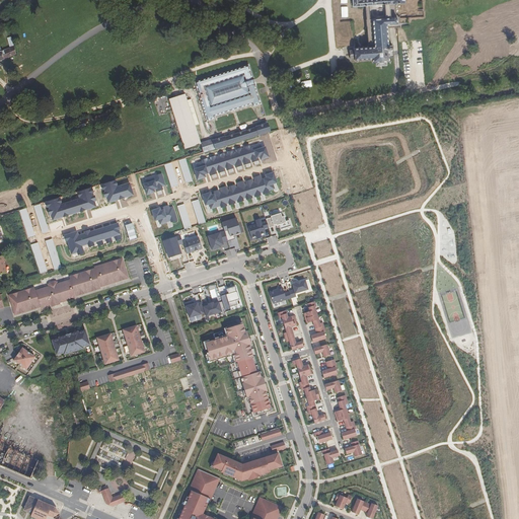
[(354,48),(354,51),(350,51),(351,58),(355,58),(355,60),(372,59),(373,62),(390,61),(389,58),(393,58),(393,46),(389,46),(387,24),(397,23),(397,18),(391,19),(390,4),(405,3),(404,0),(352,0),(353,7),(366,6),(367,19),(366,19),(366,22),(372,22),(374,47),(369,47),(354,48)]
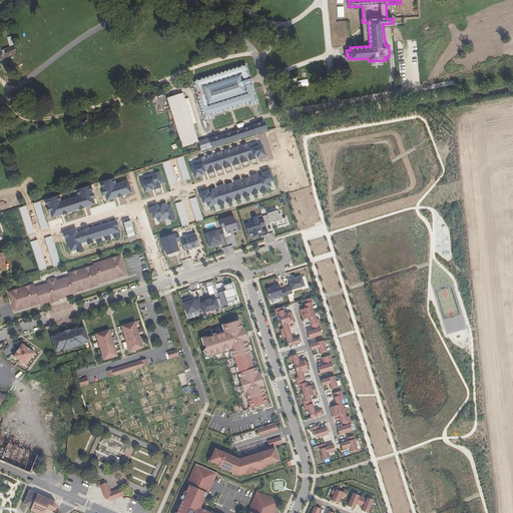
[(0,60),(16,54),(11,36),(7,37),(10,47),(1,50),(0,47),(0,46),(0,60)]
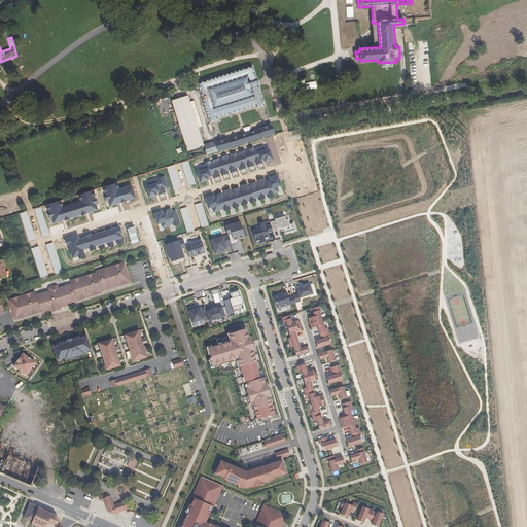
[(266,106),(252,66),(198,83),(210,124),(219,120),(218,118),(255,106),(256,109),(266,106)]
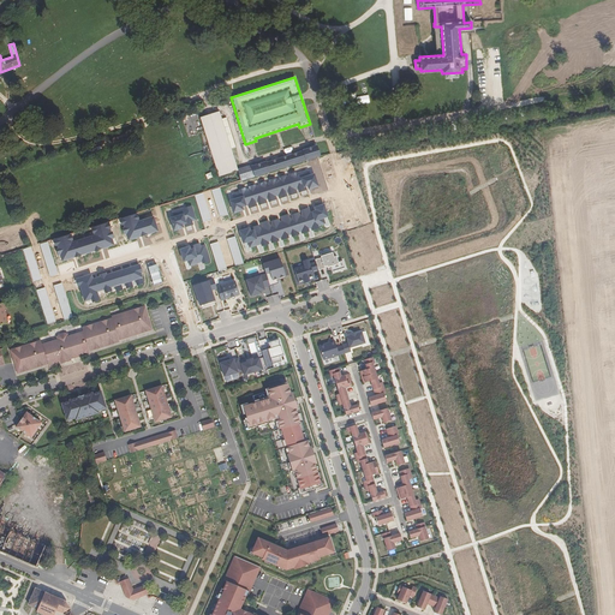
[(222,119),(220,112),(201,118),(215,163),(215,165),(219,177),(238,171),(238,169),(232,149),(222,119)]
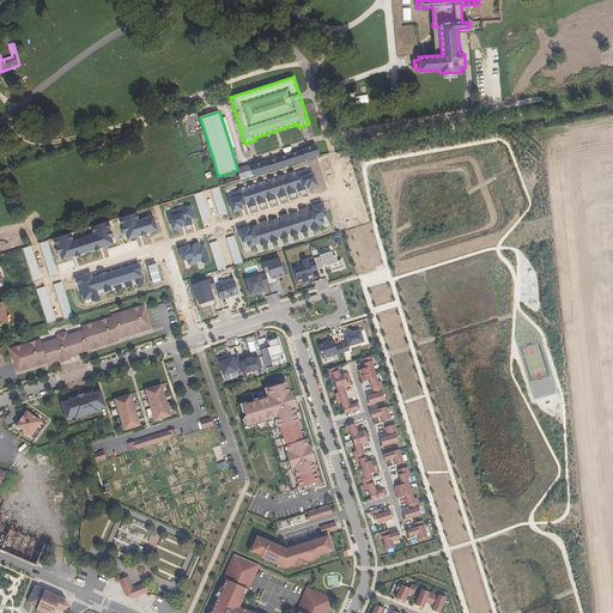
[(235,147),(225,117),(222,119),(231,149),(235,147)]
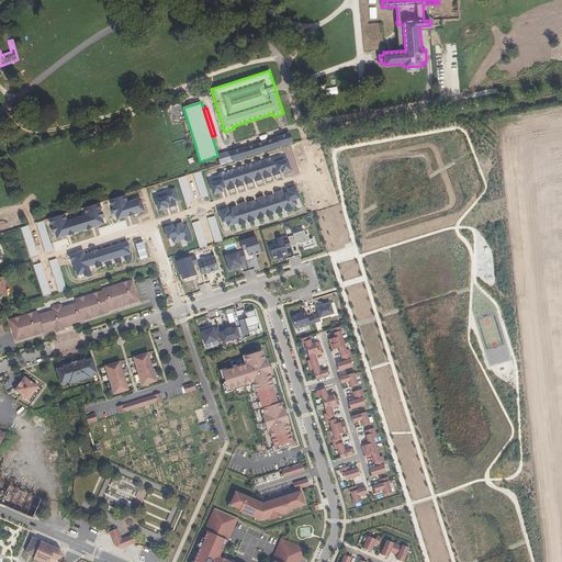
[(221,166),(250,156),(293,143),(290,134),(289,134),(284,135),(278,137),(278,138),(243,149),(243,148),(231,152),(217,155),(217,156),(221,166)]
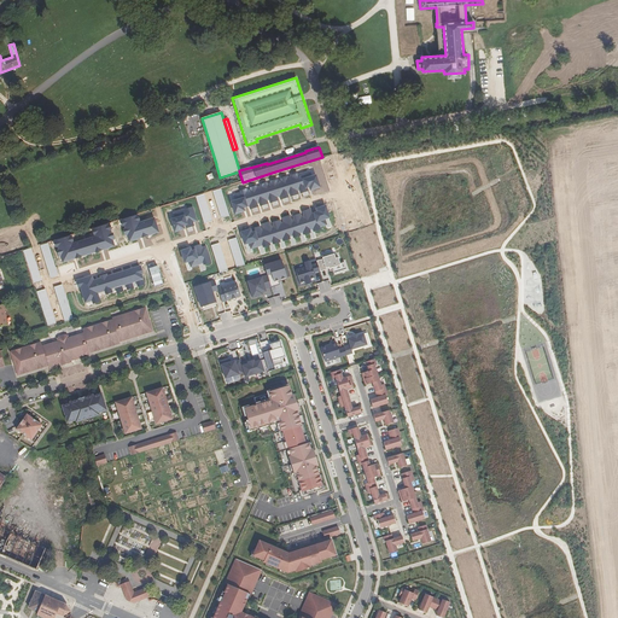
[(233,194),(235,200),(231,202),(234,215),(245,211),(244,208),(309,187),(310,191),(320,188),(316,175),(312,176),(310,170),(233,194)]
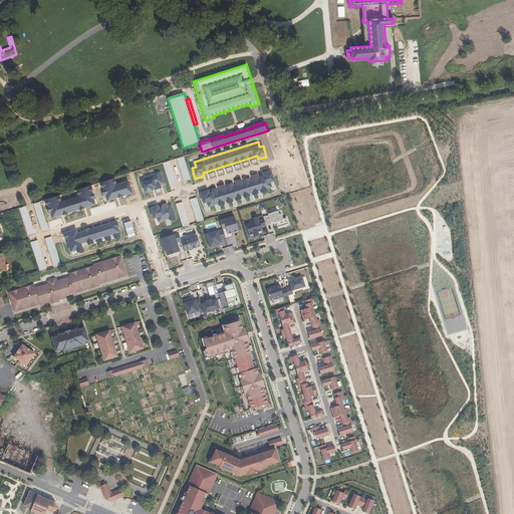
[(184,182),(191,179),(184,158),(177,160),(184,182)]
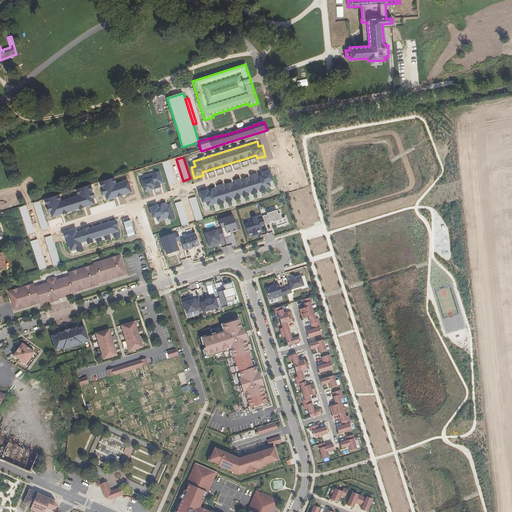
[(169,185),(176,183),(169,161),(162,163),(169,185)]
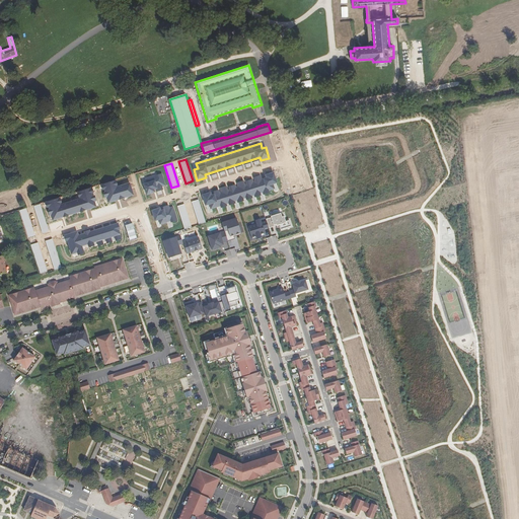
[(202,195),(205,206),(209,205),(211,209),(275,189),(274,184),(277,183),(274,172),(265,175),(266,177),(212,195),(211,192),(202,195)]
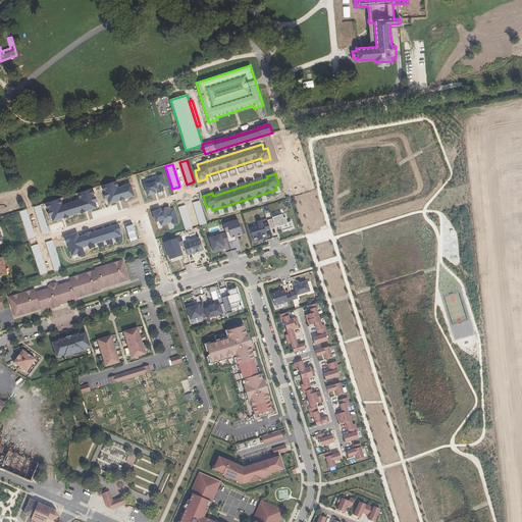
[(147,179),(148,184),(144,185),(147,196),(156,194),(155,191),(156,190),(157,193),(164,191),(163,188),(166,187),(163,174),(147,179)]
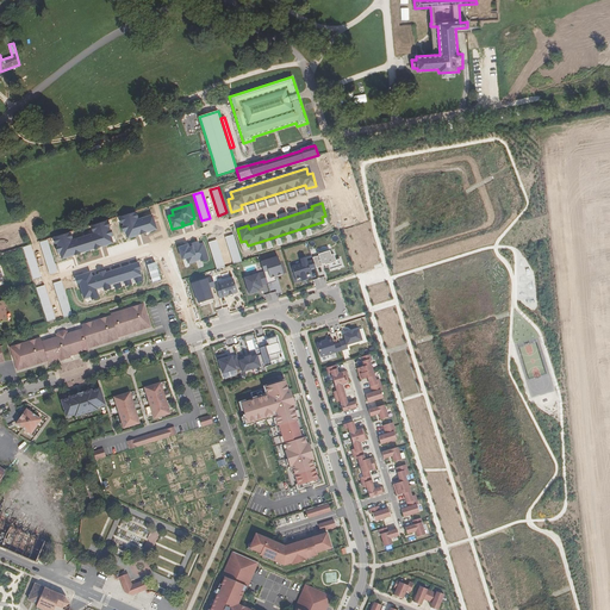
[(137,219),(135,212),(120,217),(128,238),(157,229),(153,215),(137,219)]
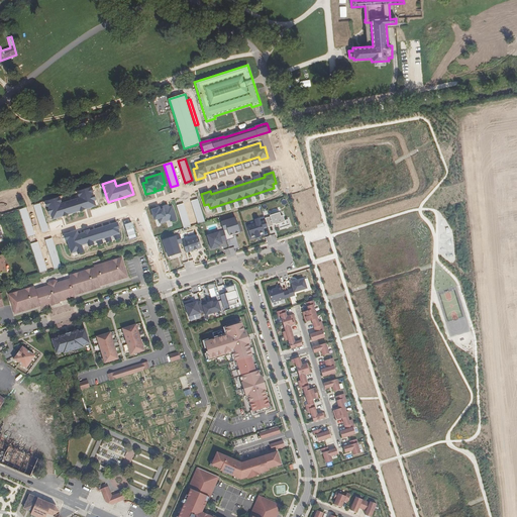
[(59,197),(46,201),(53,220),(96,206),(90,187),(78,191),(80,197),(61,203),(59,197)]
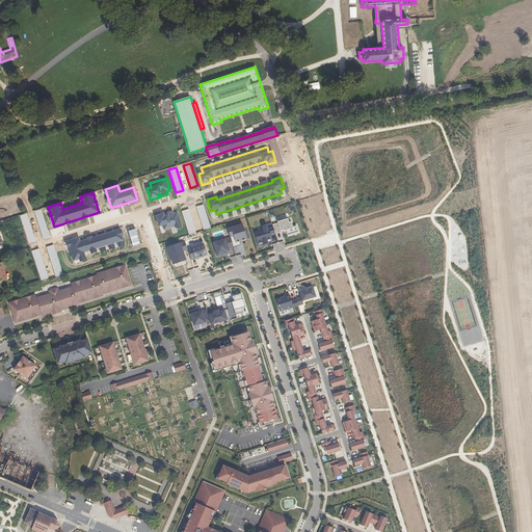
[(211,228),(204,205),(195,207),(203,230),(211,228)]
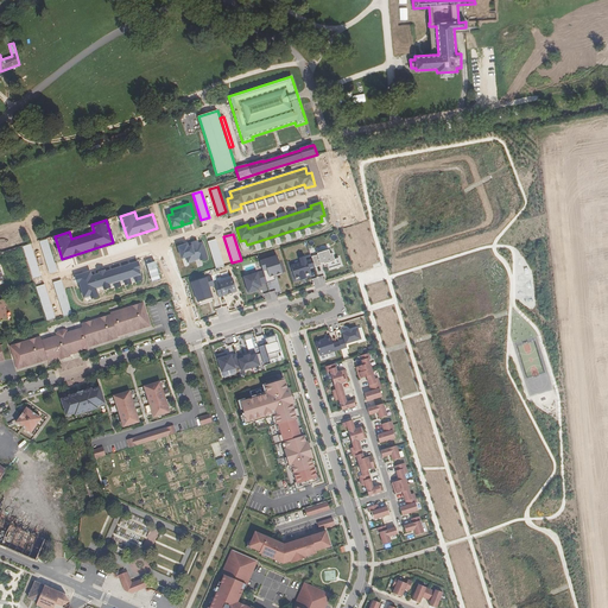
[(50,273),(57,271),(48,239),(39,241),(50,273)]
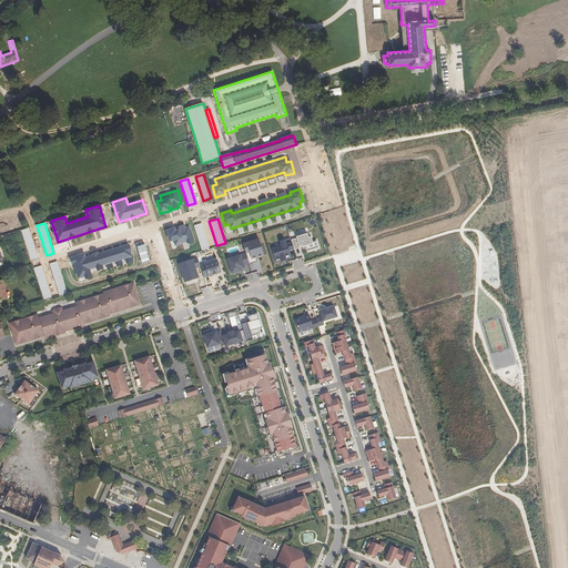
[(210,247),(202,223),(194,226),(202,250),(210,247)]
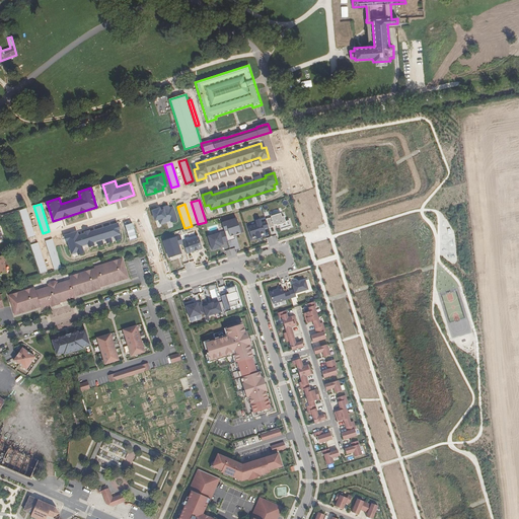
[(155,221),(159,220),(160,225),(170,221),(171,222),(178,220),(173,207),(169,208),(169,205),(152,210),(155,221)]
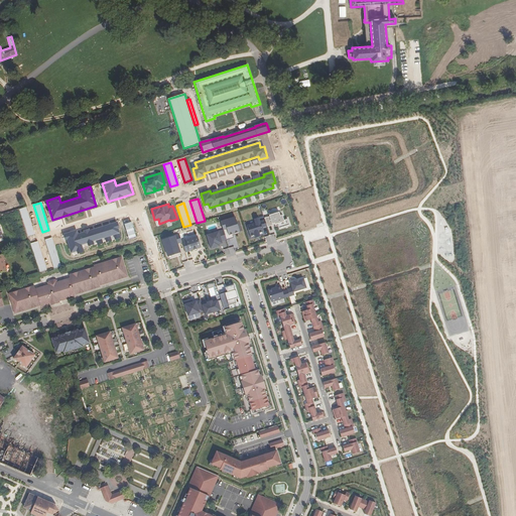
[(28,236),(34,234),(26,208),(19,210),(28,236)]
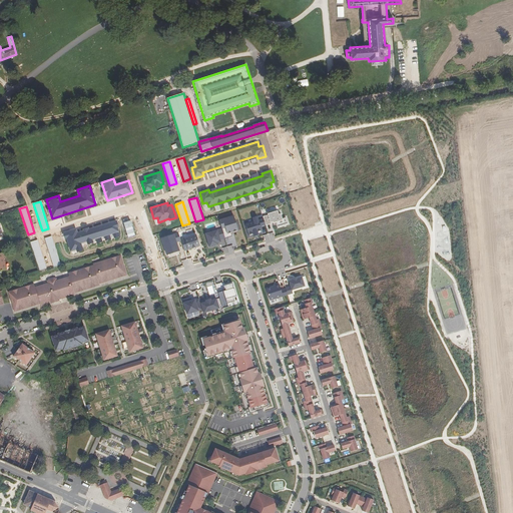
[(264,218),(266,224),(274,222),(274,223),(275,225),(277,224),(278,226),(288,223),(286,217),(283,219),(281,214),(279,214),(279,212),(278,211),(273,212),(268,214),(268,215),(263,216),(264,218)]
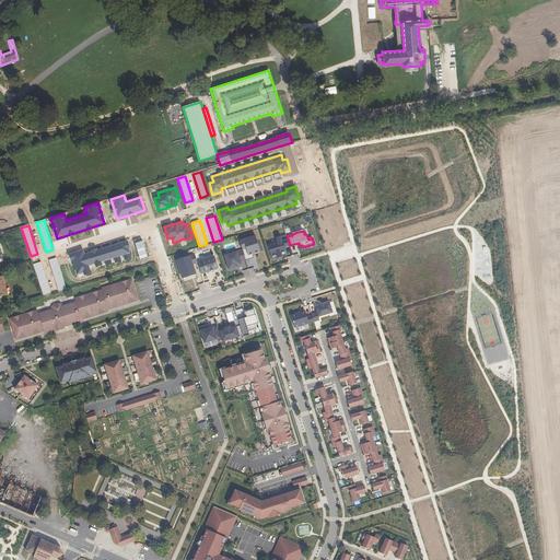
[(255,236),(240,241),(242,247),(245,246),(247,253),(258,249),(259,249),(255,236)]
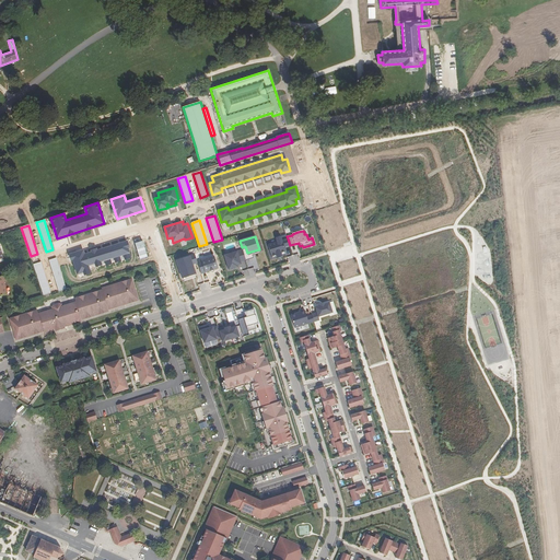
[(290,245),(288,238),(268,245),(272,257),(277,256),(278,258),(282,257),(281,253),(286,252),(284,248),(290,246),(290,245)]
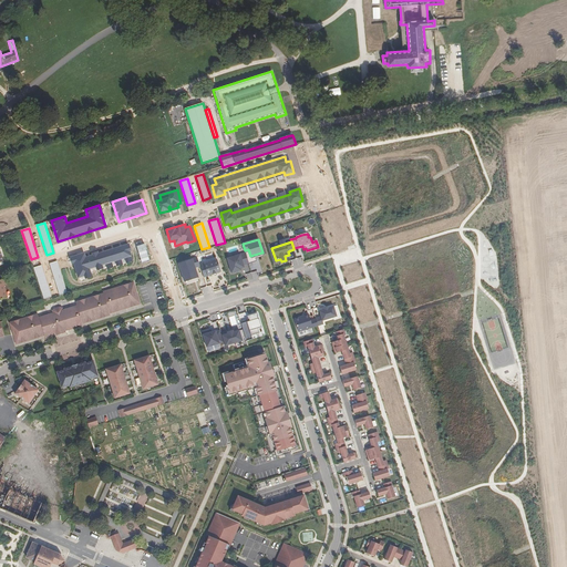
[(85,279),(93,277),(90,269),(133,256),(129,244),(86,257),(85,253),(71,257),(78,278),(85,276),(85,279)]
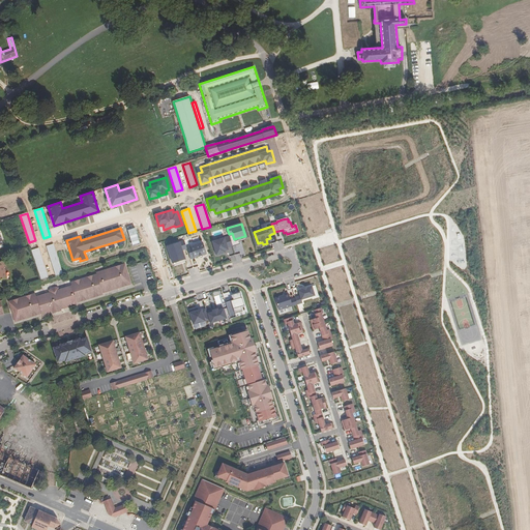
[(140,243),(135,228),(127,230),(133,245),(140,243)]
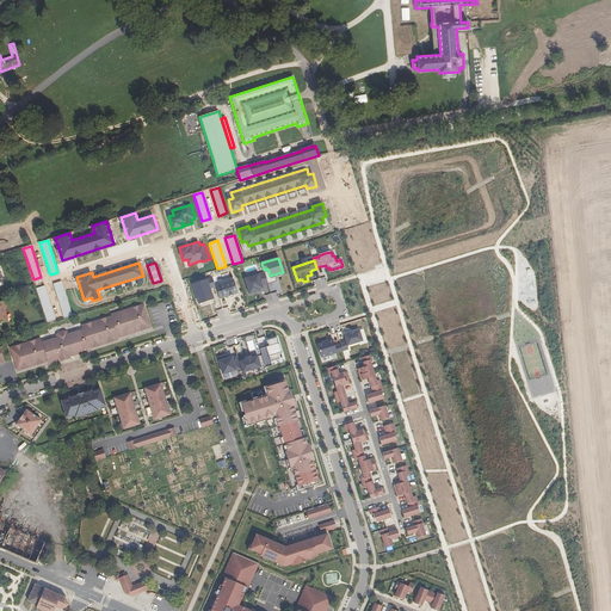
[(267,269),(264,270),(265,272),(269,284),(277,282),(276,278),(283,276),(282,272),(270,276),(267,269)]
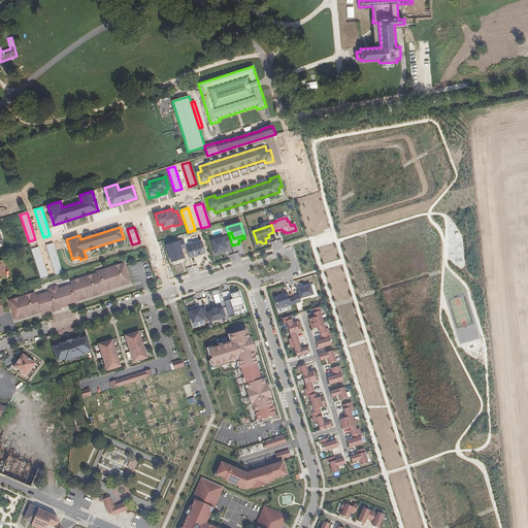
[(232,245),(229,235),(211,241),(216,255),(222,253),(222,252),(224,251),(228,250),(227,248),(232,245)]
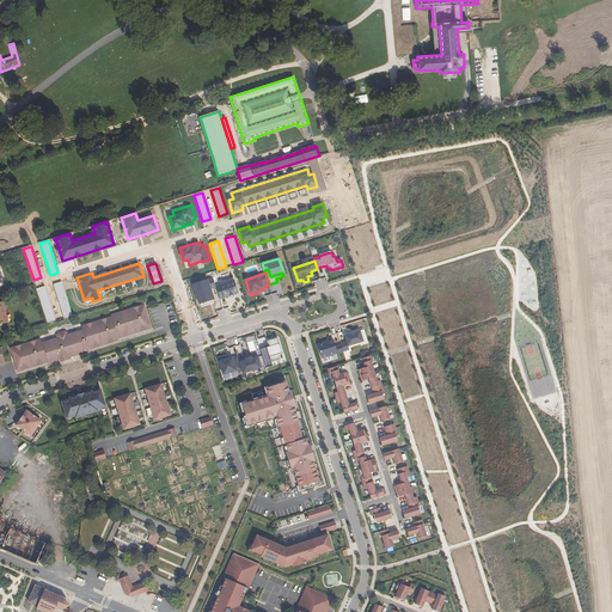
[(324,277),(313,281),(318,291),(328,287),(324,277)]
